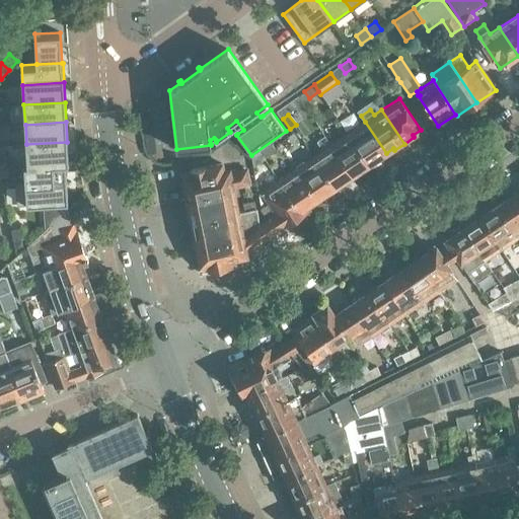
[(365,122),(348,133),(370,167),(380,160),(378,158),(386,153),(365,122)]
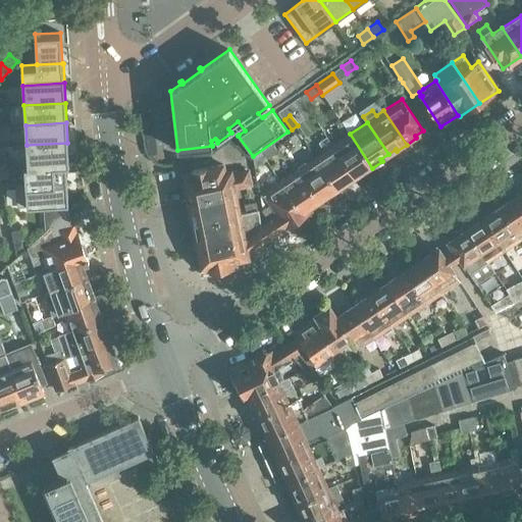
[(362,174),(372,168),(350,134),(332,145),(327,138),(326,139),(353,178),(361,172),(362,174)]
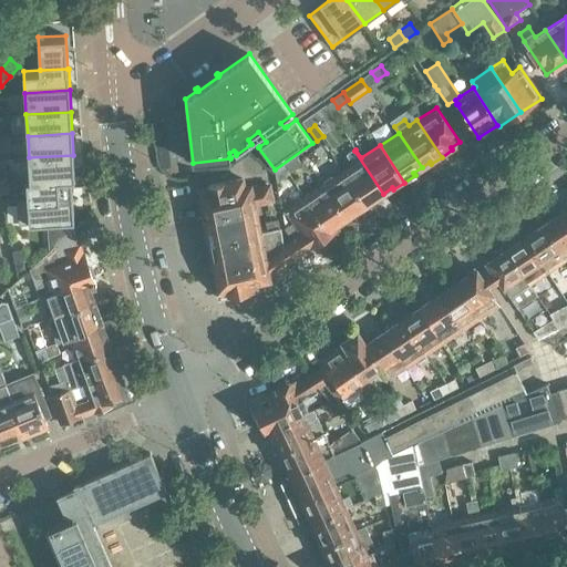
[(353,164),(341,171),(367,208),(378,200),(375,198),(383,194),(354,151),(347,155),(353,164)]
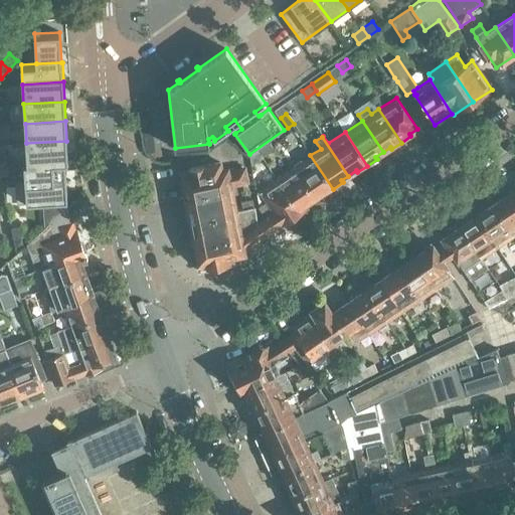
[(26,143),(27,162),(27,163),(65,161),(68,161),(66,141),(26,143)]
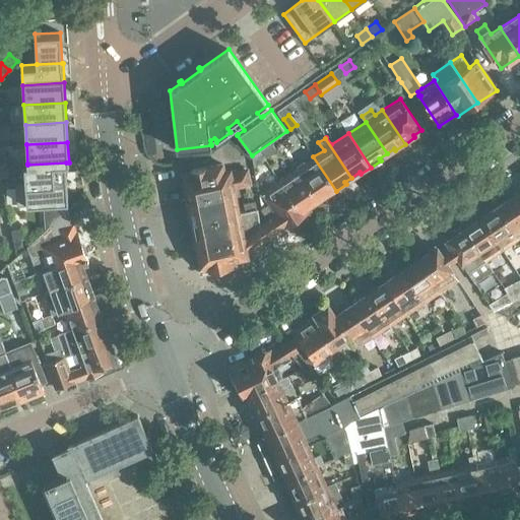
[(260,152),(265,159),(277,150),(272,143),(260,152)]
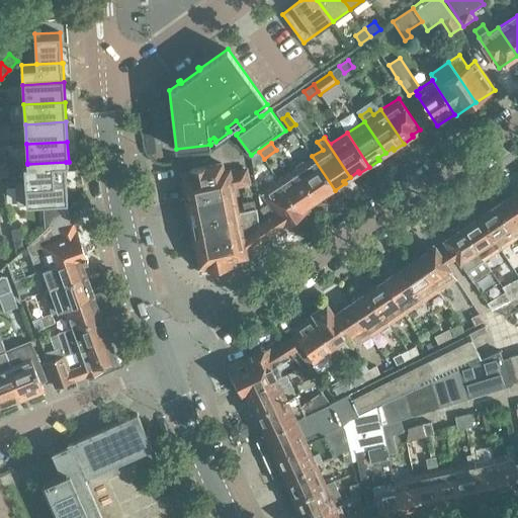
[(264,159),(259,152),(251,157),(253,168),(264,159)]
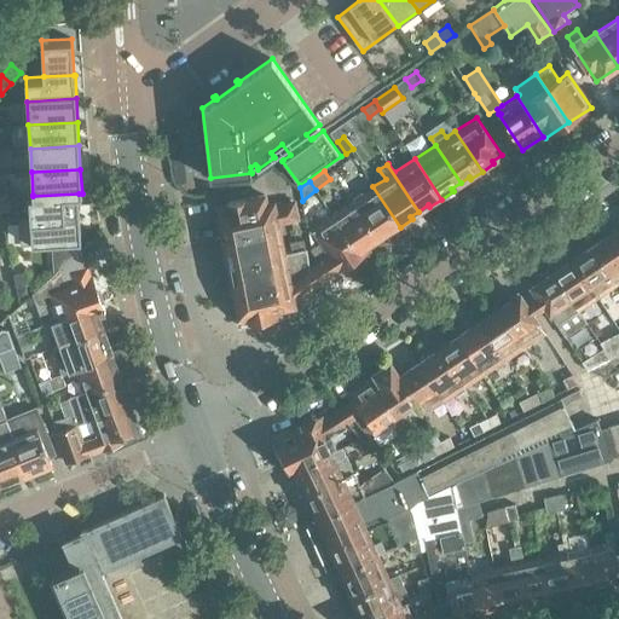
[(354,200),(379,238),(387,232),(389,235),(400,227),(372,186),(354,200)]
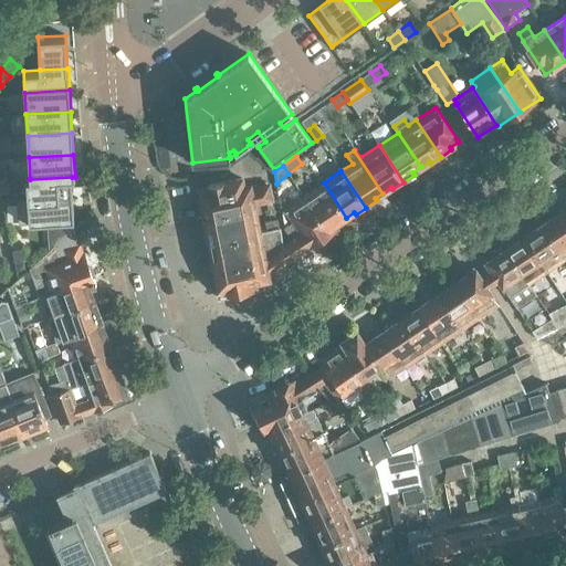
[(30,178),(27,178),(28,200),(73,198),(72,177),(30,179),(30,178)]
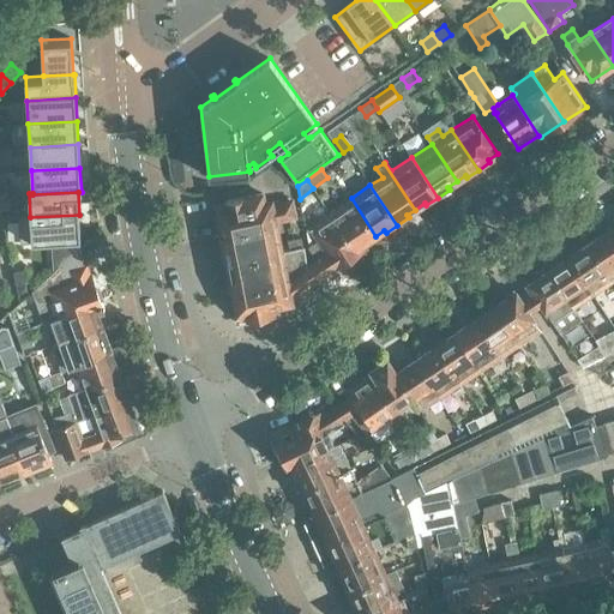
[(222,236),(227,235),(276,224),(276,222),(295,217),(292,200),(272,205),(271,202),(264,203),(263,193),(224,200),(226,204),(217,205),(215,205),(217,212),(215,212),(218,232),(221,230),(222,236)]
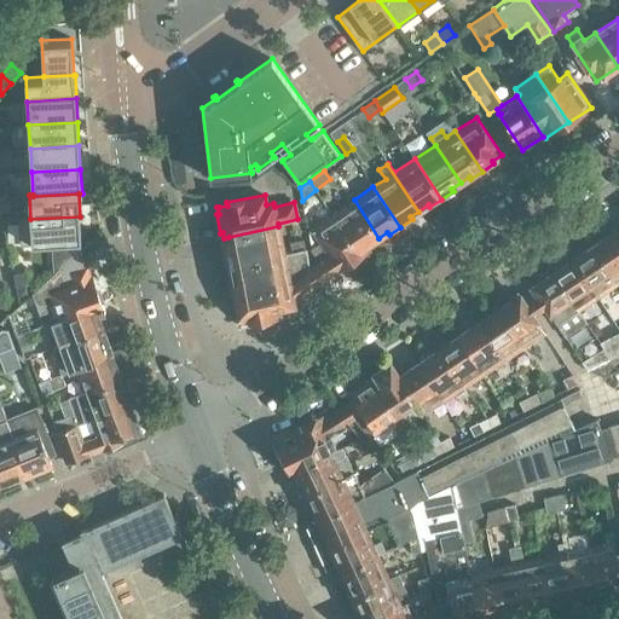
[(9,196),(0,197),(0,212),(12,210),(9,196)]
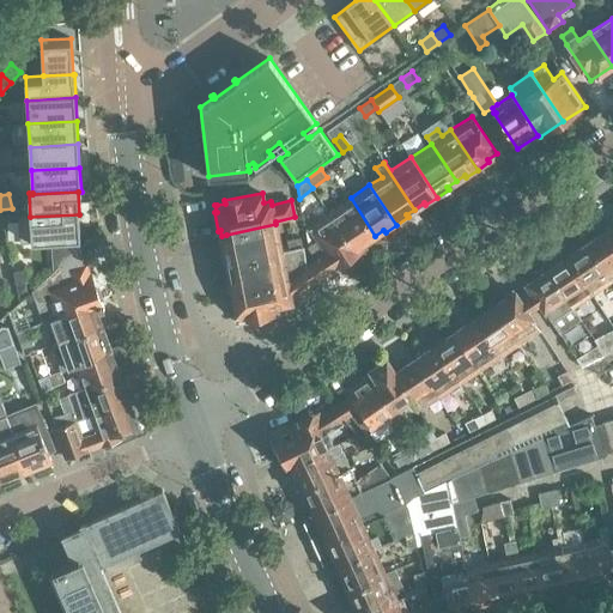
[(351,198),(331,211),(357,252),(377,237),(375,236),(351,198)]
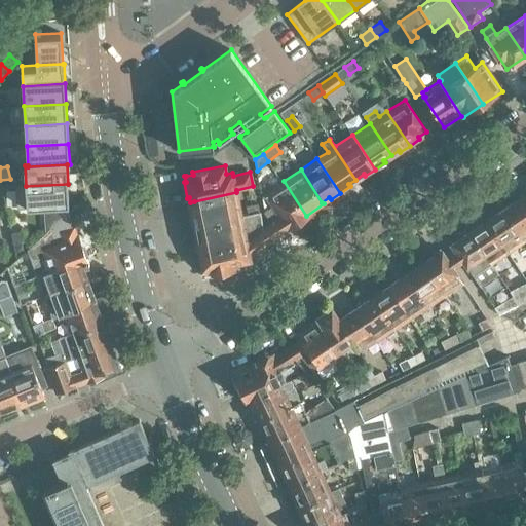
[(307,218),(306,216),(284,181),(261,196),(268,208),(270,226),(277,236),(289,228),(289,227),(292,225),(293,227),(307,218)]
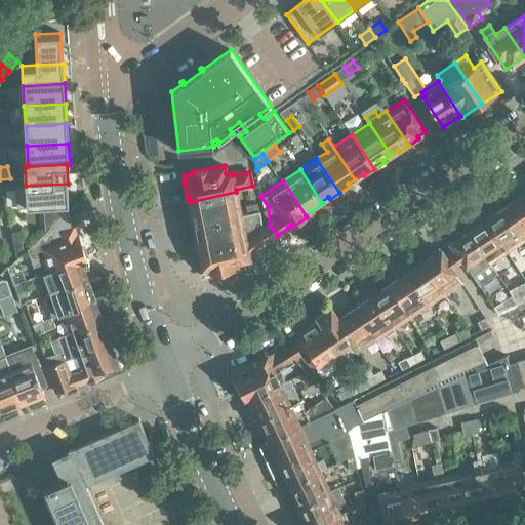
[(27,207),(69,204),(68,184),(26,186),(27,207)]
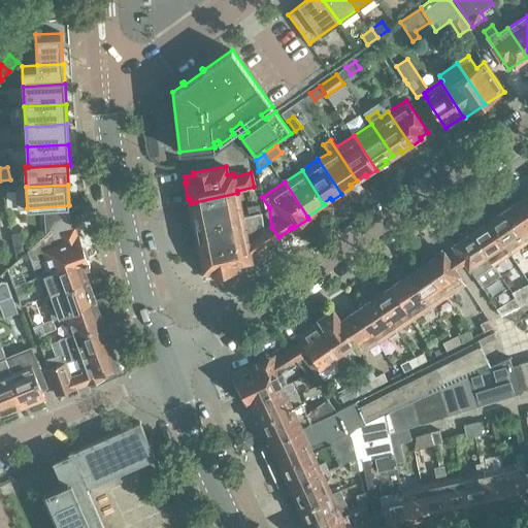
[(194,227),(196,227),(242,217),(242,216),(237,193),(195,202),(196,206),(190,207),(194,227)]
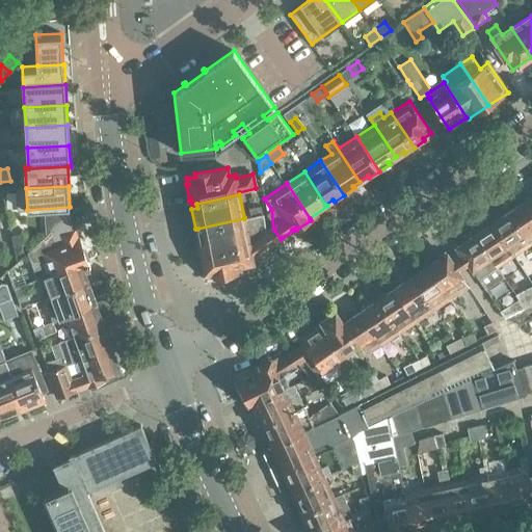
[(531,245),(531,244),(531,206),(528,200),(510,211),(531,245)]
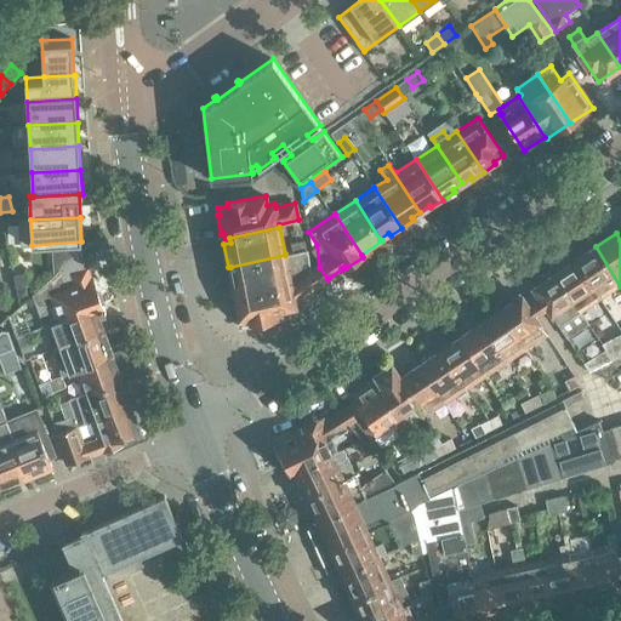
[(596,246),(576,260),(600,300),(620,286),(596,246)]
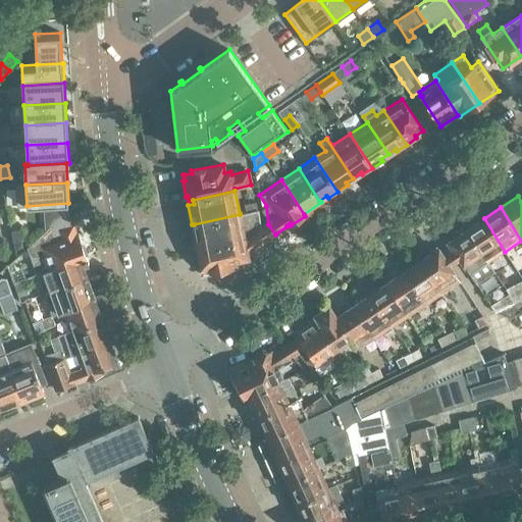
[(240,213),(240,214),(194,224),(198,247),(241,238),(240,236),(243,236),(245,238),(258,227),(256,209),(240,213)]
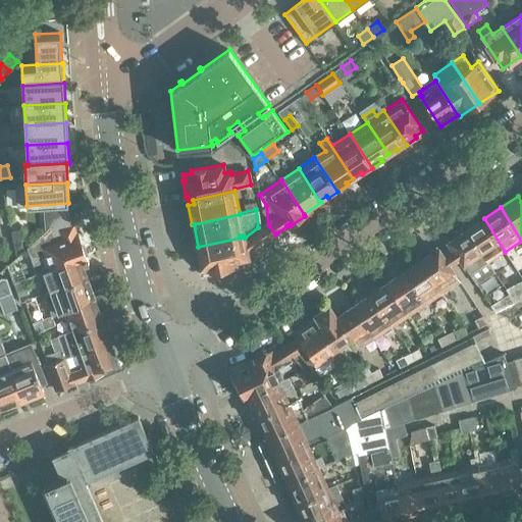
[(65,256),(85,249),(79,233),(77,233),(74,224),(72,225),(67,210),(8,264),(12,279),(66,260),(65,256)]
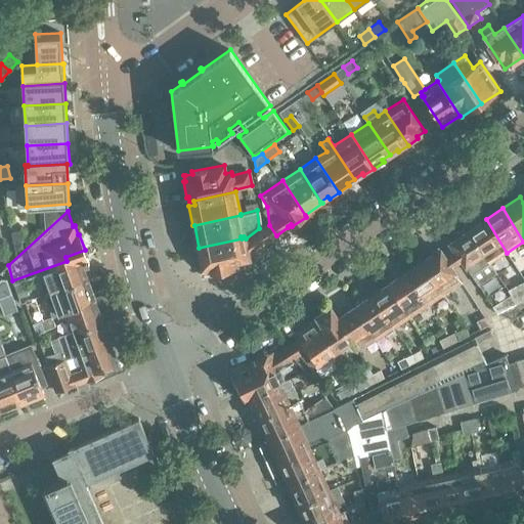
[(490,264),(507,253),(486,219),(469,230),(490,264)]
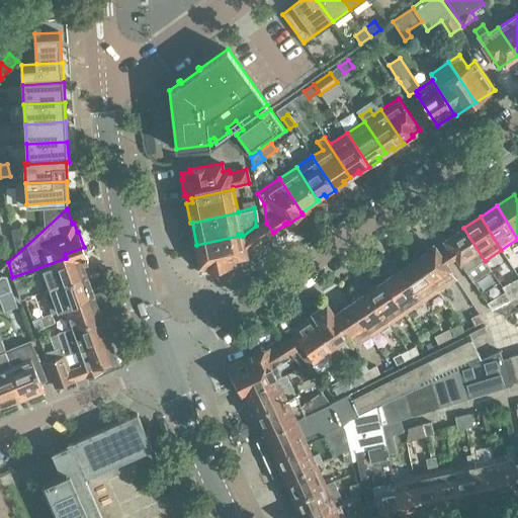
[(239,236),(196,245),(197,249),(195,249),(200,273),(229,267),(227,259),(246,255),(245,252),(262,241),(257,233),(258,233),(257,231),(256,226),(243,236),(241,234),(238,234),(239,236)]
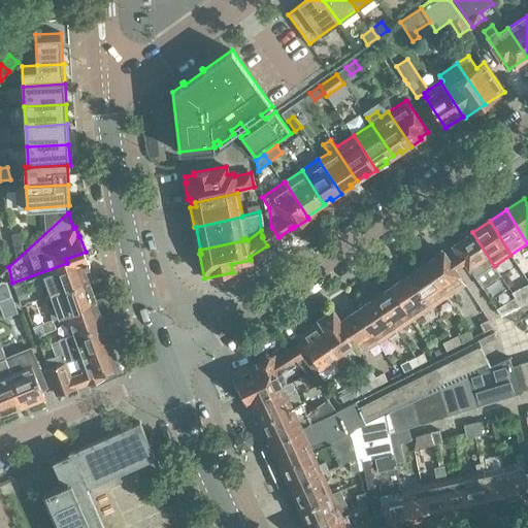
[(13,245),(24,243),(22,231),(11,233),(13,245)]
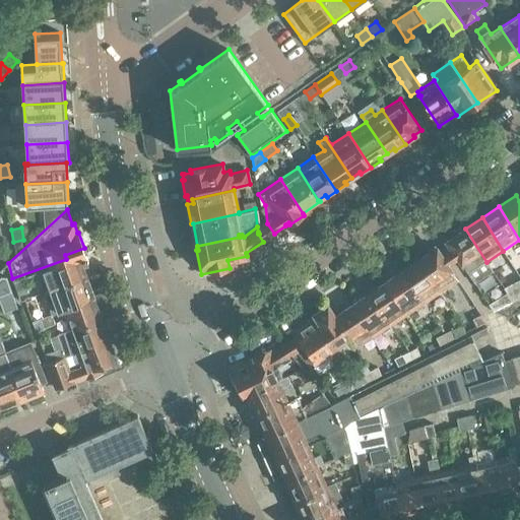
[(450,246),(445,249),(453,260),(458,257),(476,284),(493,273),(485,262),(486,262),(465,229),(447,241),(450,246)]
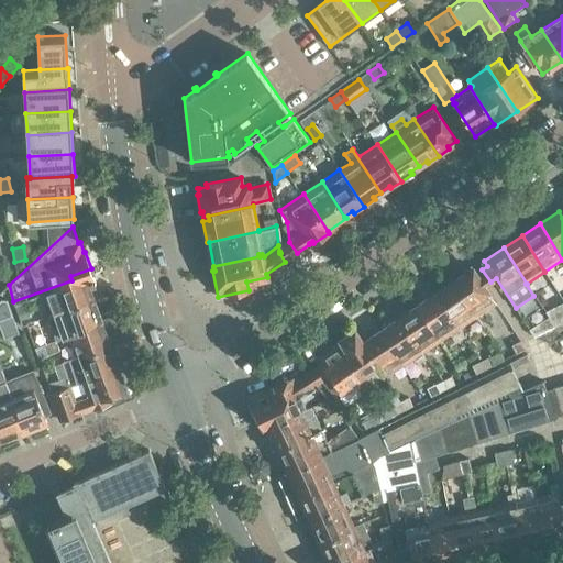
[(52,315),(61,311),(94,300),(88,285),(96,283),(91,268),(70,276),(72,280),(13,301),(15,306),(25,302),(45,296),(52,315)]
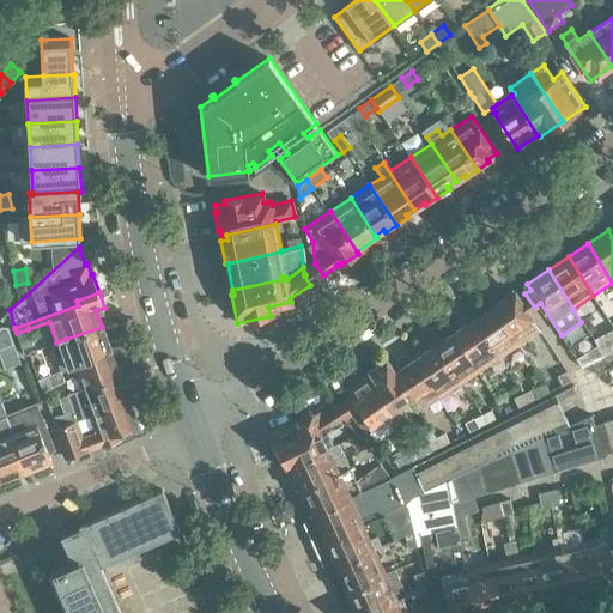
[(495,307),(519,344),(530,335),(532,337),(541,331),(528,311),(534,307),(525,293),(519,298),(515,292),(495,307)]
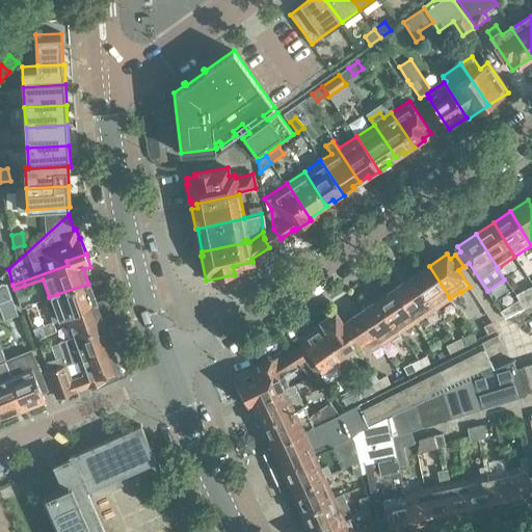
[(429,266),(411,277),(434,312),(441,307),(440,306),(450,298),(429,266)]
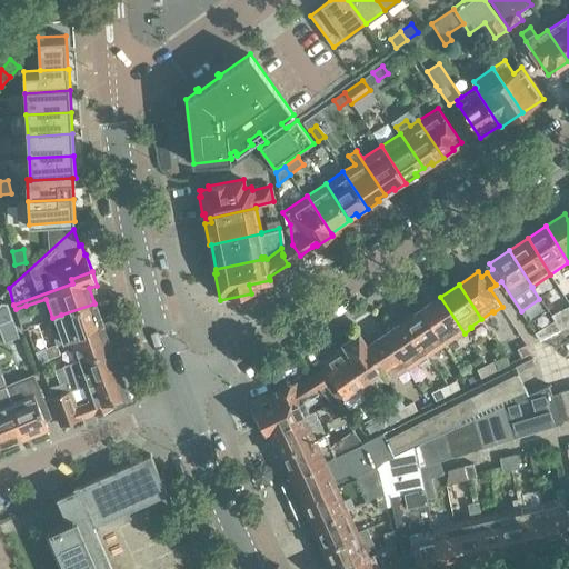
[(470,341),(465,333),(440,297),(421,309),(445,345),(456,337),(462,347),(470,341)]
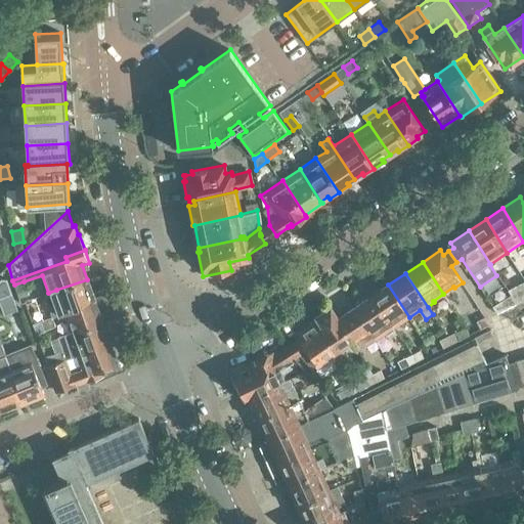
[(8,279),(2,278),(0,279),(0,305),(1,305),(0,300),(0,298),(13,294),(8,279)]
